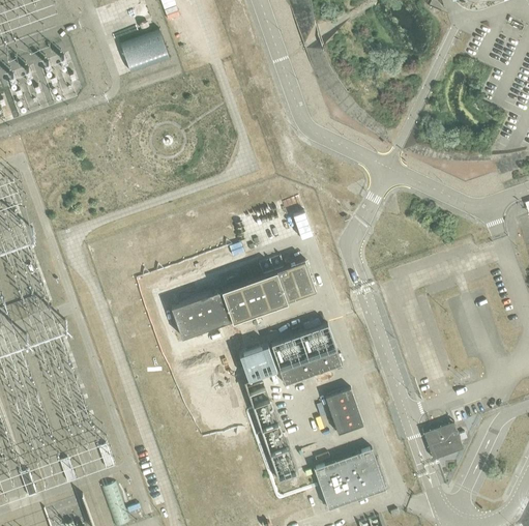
[(162,31),(121,42),(130,74),(171,62),(162,31)]
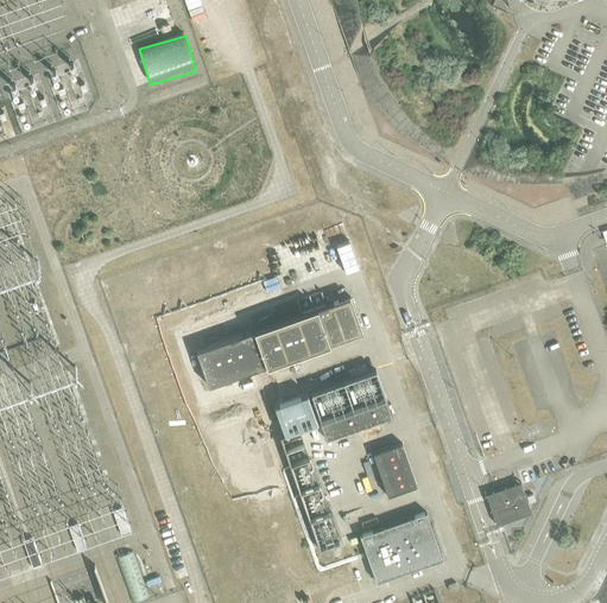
[(253,337),(197,356),(210,391),(265,370),(267,370),(330,348),(362,336),(361,332),(360,329),(354,310),(352,305),(351,303),(335,308),(318,313),(255,336),(253,337)]
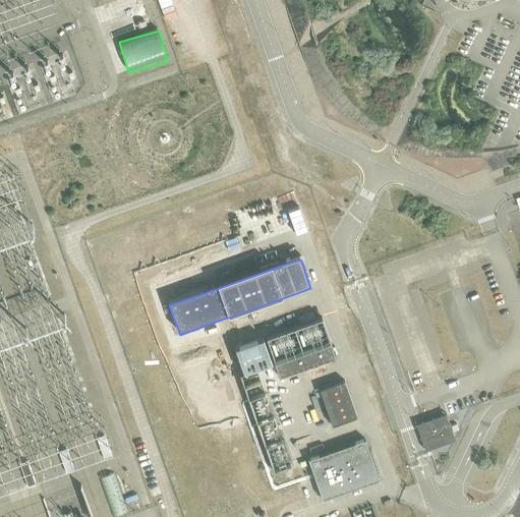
[(265,343),(236,352),(244,377),(273,367),(265,343)]
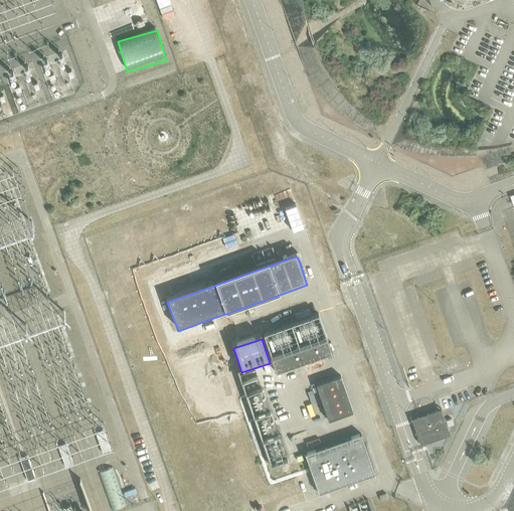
[(274,362),(273,362),(277,376),(333,357),(330,349),(328,343),(301,352),(274,362)]
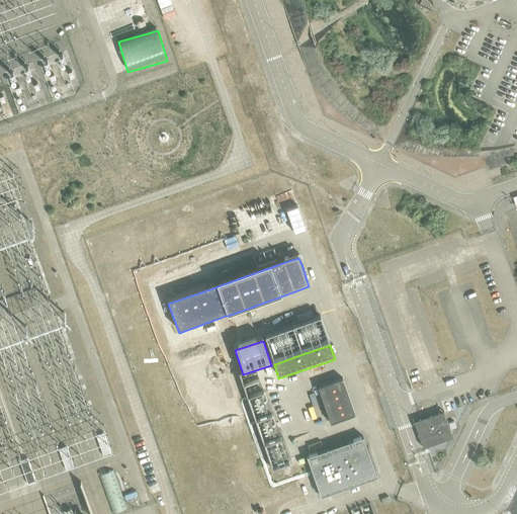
[(259,424),(273,419),(261,382),(253,386),(251,381),(245,383),(248,392),(259,424)]
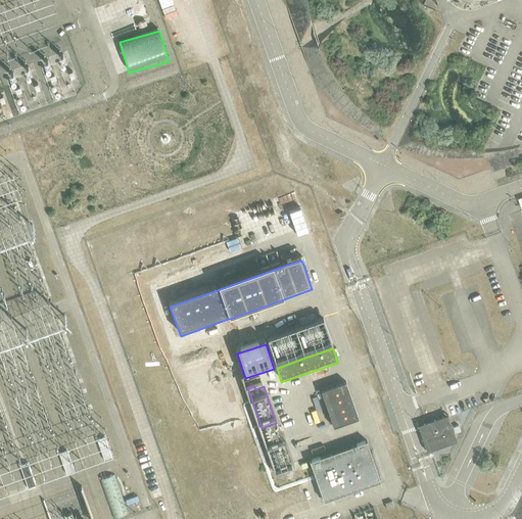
[(335,434),(361,425),(347,388),(323,397),(335,434)]
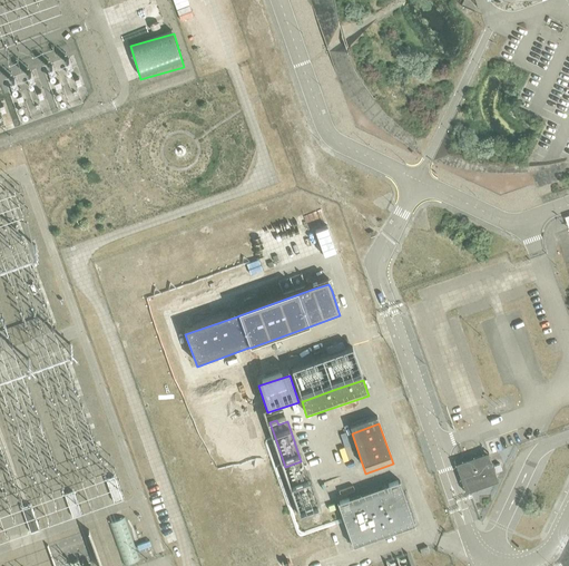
[(487,480),(496,477),(491,464),(483,466),(483,465),(482,465),(481,462),(462,469),(470,490),(489,485),(487,480)]
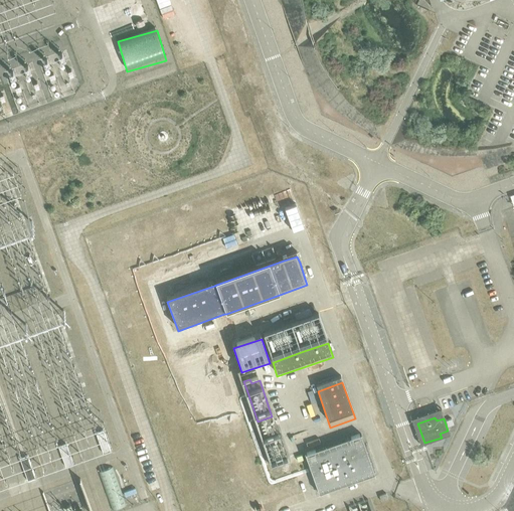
[(97,437),(104,458),(111,456),(104,435),(97,437)]
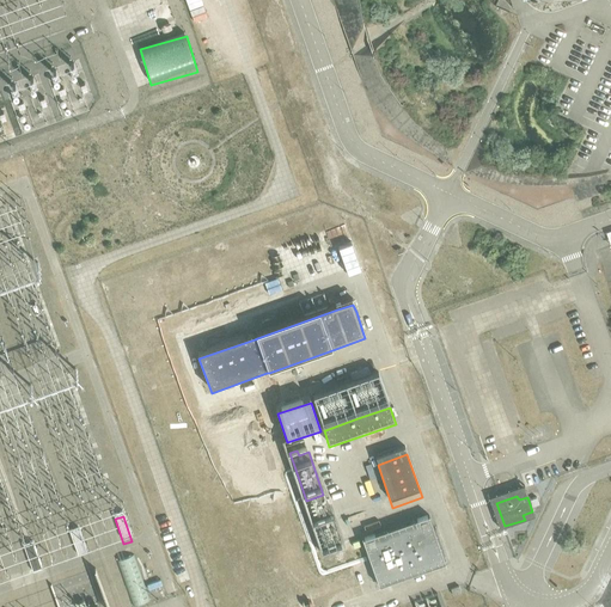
[(446,566),(429,520),(364,543),(380,590),(446,566)]
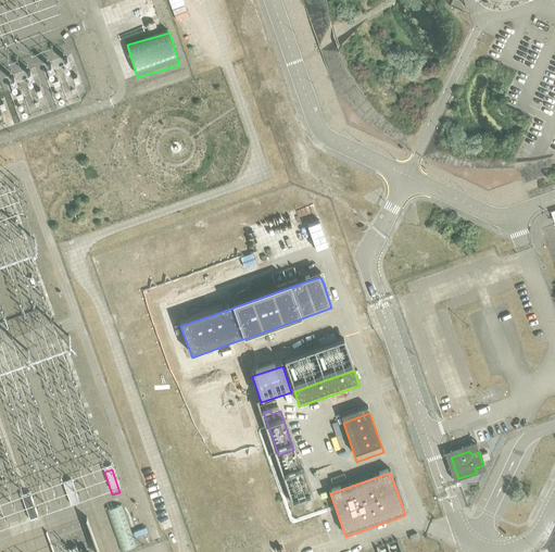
[(72,509),(79,506),(72,484),(64,486),(72,509)]
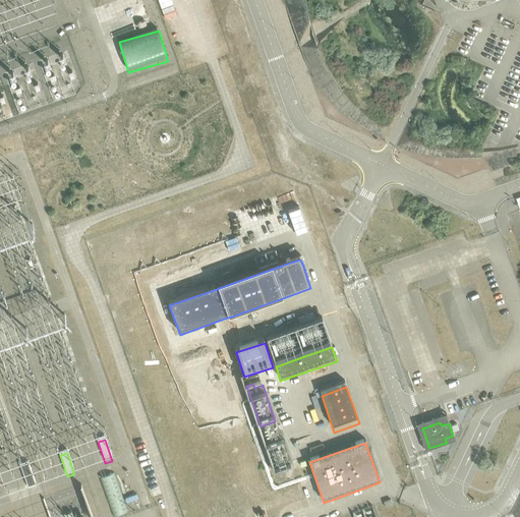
[(115,476),(100,481),(113,516),(124,516),(127,515),(115,476)]
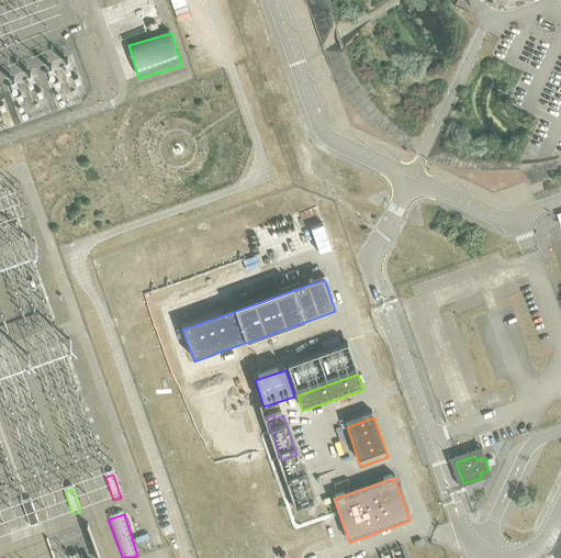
[(422,543),(415,546),(417,551),(424,549),(422,543)]
